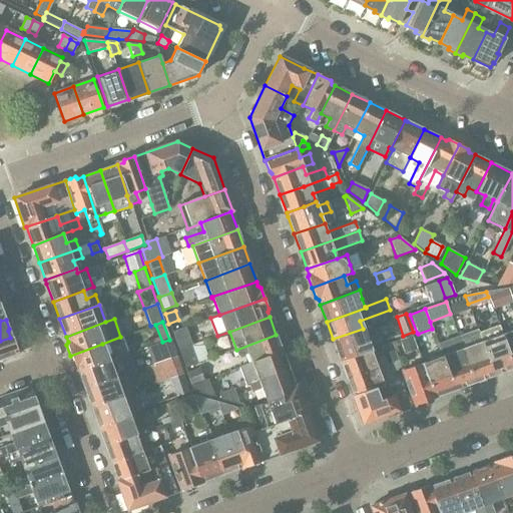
[(479,332),(495,375),(512,368),(512,364),(503,336),(499,325),(479,332)]
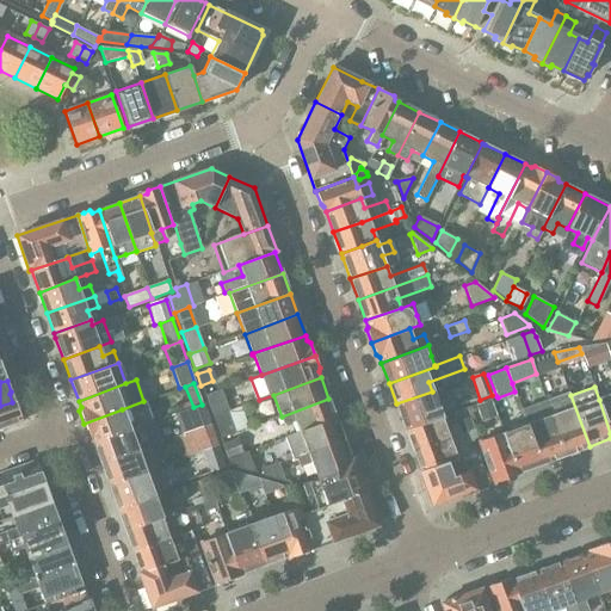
[(213,417),(227,411),(230,409),(222,389),(217,390),(204,395),(213,417)]
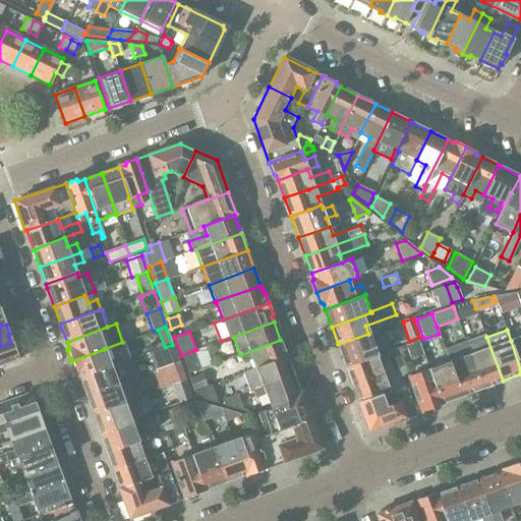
[(338,344),(346,366),(377,355),(374,351),(384,348),(381,339),(371,342),(368,334),(338,344)]
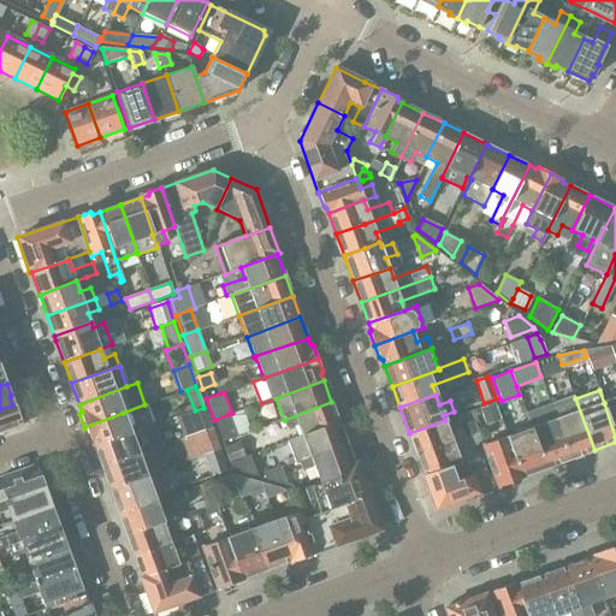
[(556,420),(569,458),(594,450),(575,398),(551,408),(556,420)]
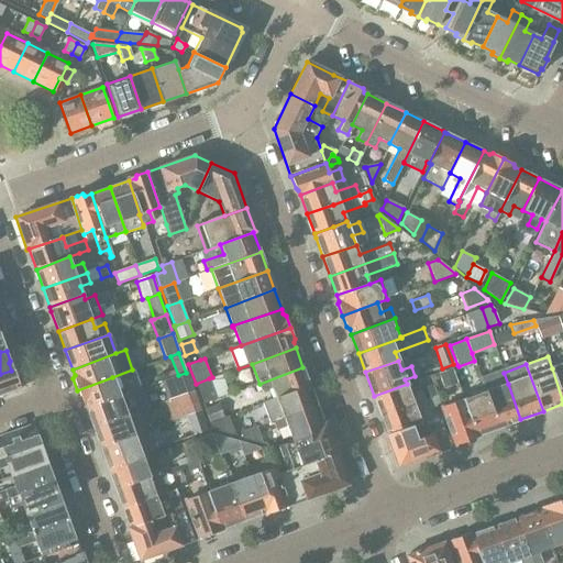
[(562,364),(552,368),(562,399),(562,364)]
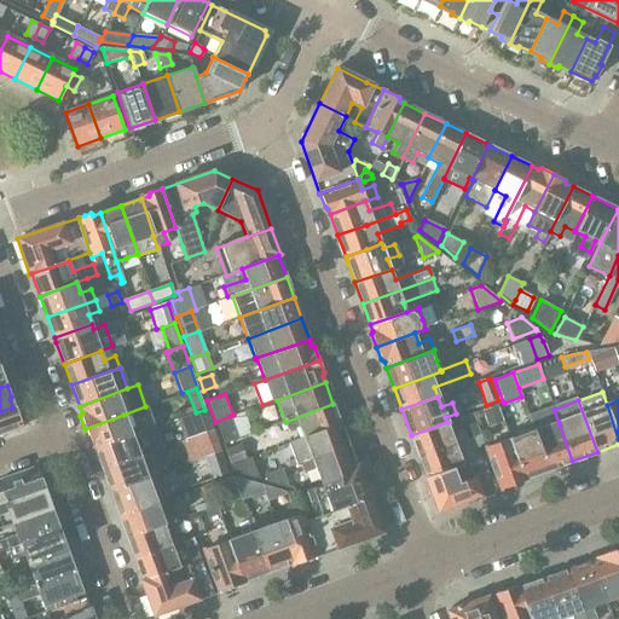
[(299,427),(304,438),(341,424),(333,404),(285,422),(288,432),(299,427)]
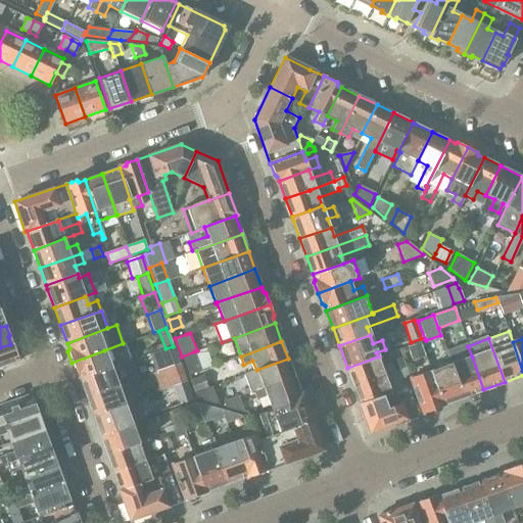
[(420,343),(408,347),(413,362),(425,358),(420,343)]
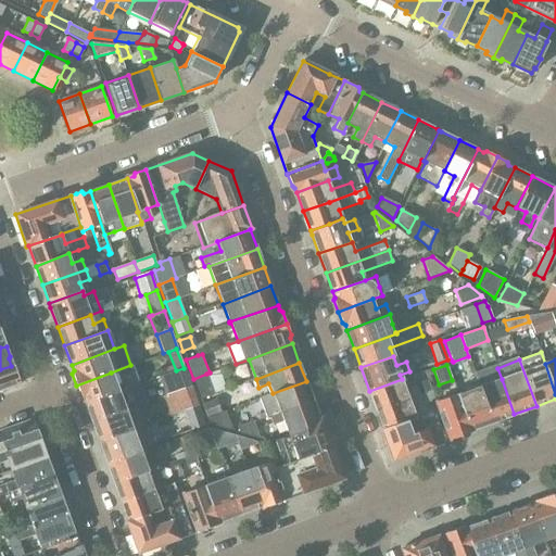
[(11,366),(0,369),(0,391),(21,383),(17,376),(15,375),(11,366)]
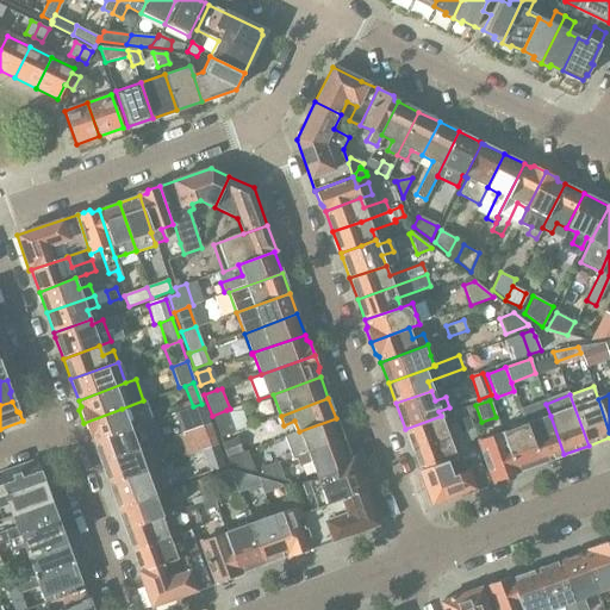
[(186,409),(194,430),(211,423),(203,403),(201,404),(193,406),(186,409)]
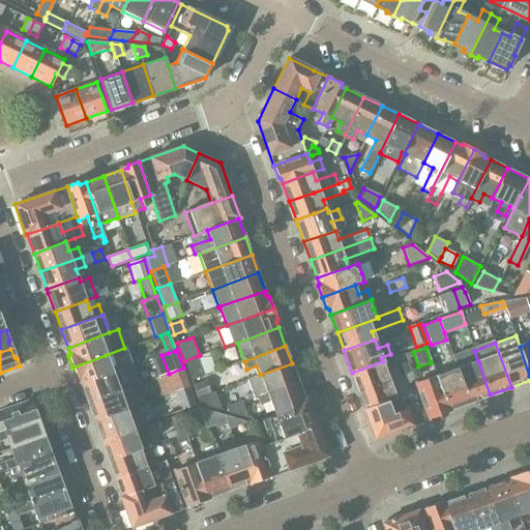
[(458,370),(469,403),(490,394),(478,361),(467,365),(463,354),(453,358),(458,370)]
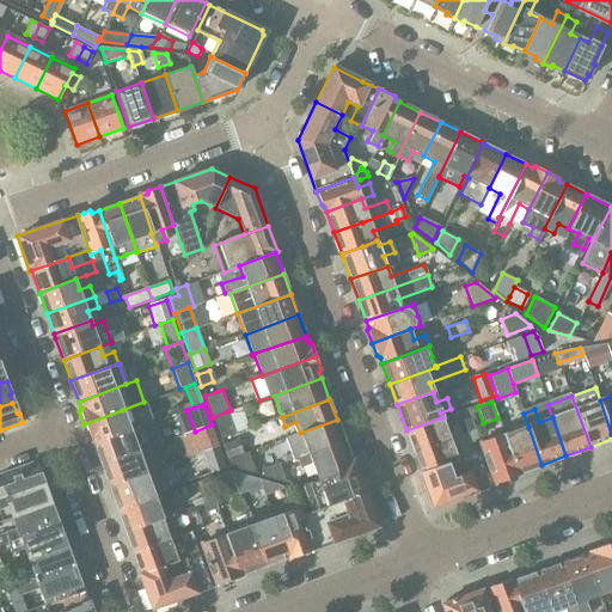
[(93,445),(142,426),(152,423),(147,412),(126,420),(122,410),(84,424),(89,436),(91,438),(93,445)]
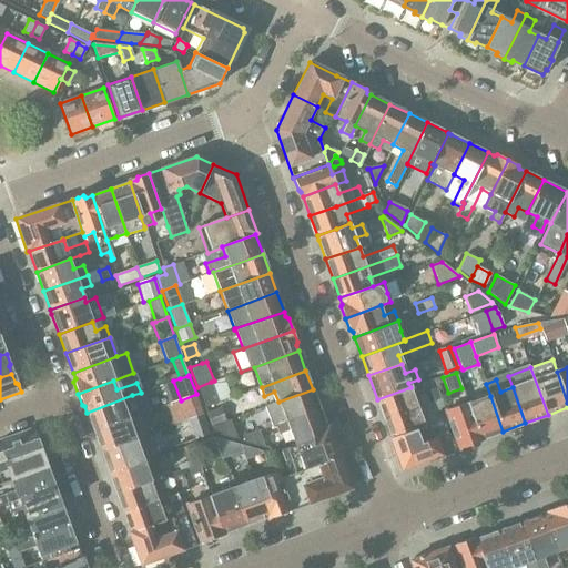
[(198,387),(204,407),(219,402),(211,382),(198,387)]
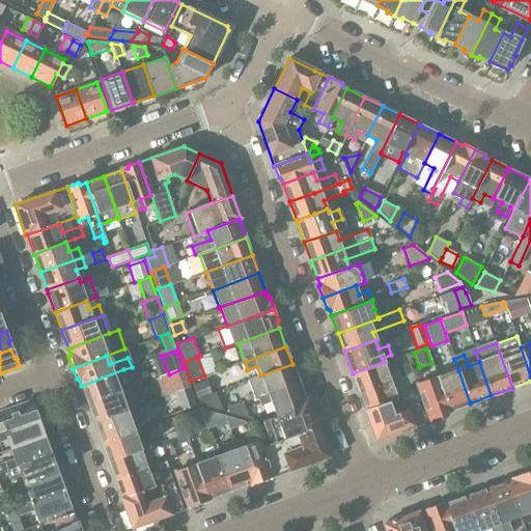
[(384,362),(353,373),(359,392),(399,376),(396,367),(387,371),(384,362)]
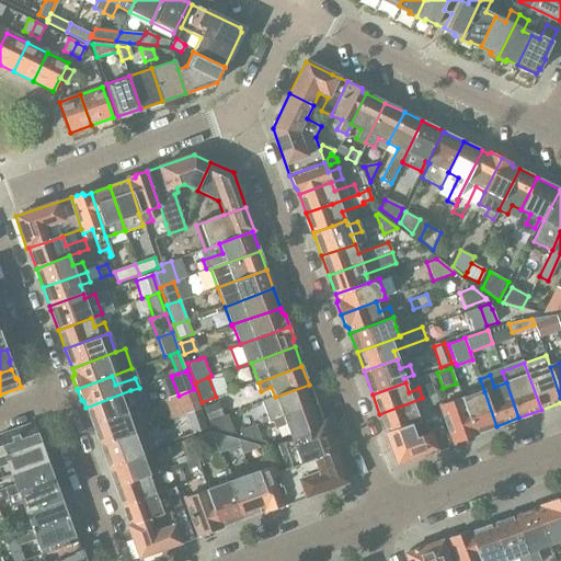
[(431,384),(419,388),(422,398),(434,393),(431,384)]
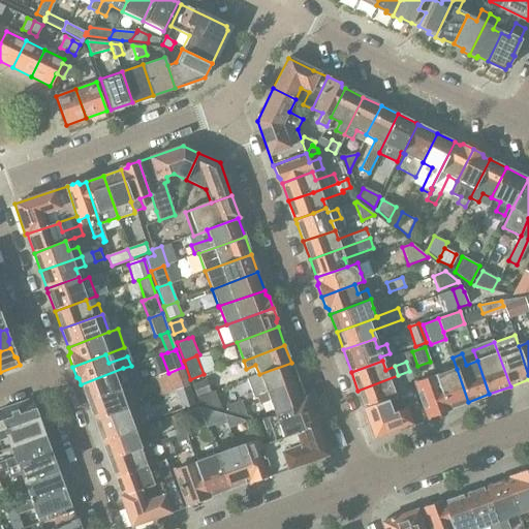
[(291,363),(259,374),(250,377),(255,392),(251,393),(253,399),(257,397),(256,396),(298,381),(291,363)]
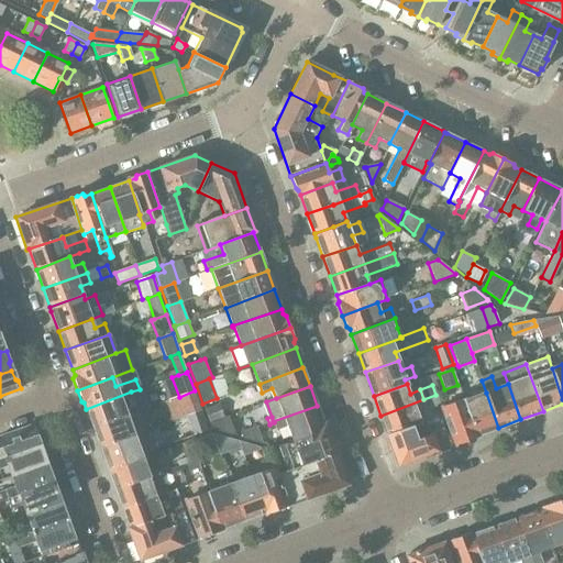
[(195,390),(179,397),(186,416),(201,409),(195,390)]
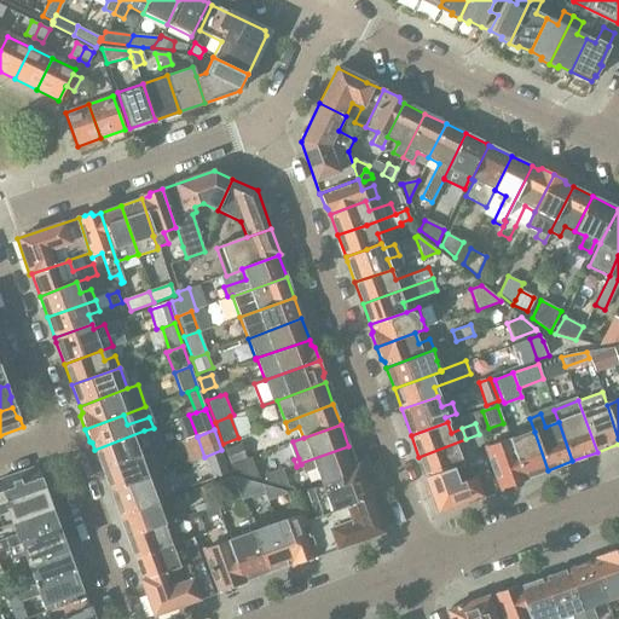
[(94,450),(102,469),(150,452),(163,447),(158,434),(148,439),(144,431),(94,450)]
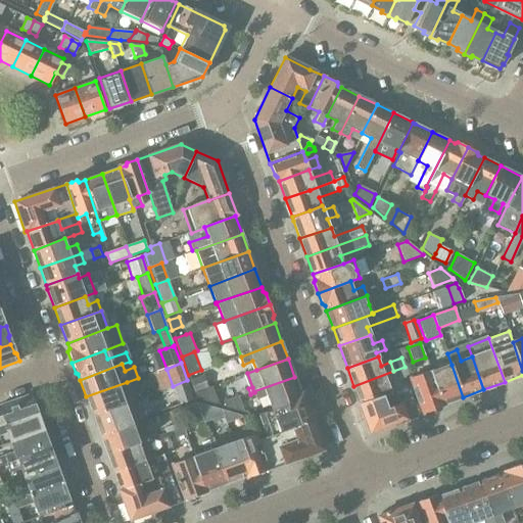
[(463,397),(452,365),(431,372),(442,405),(463,397)]
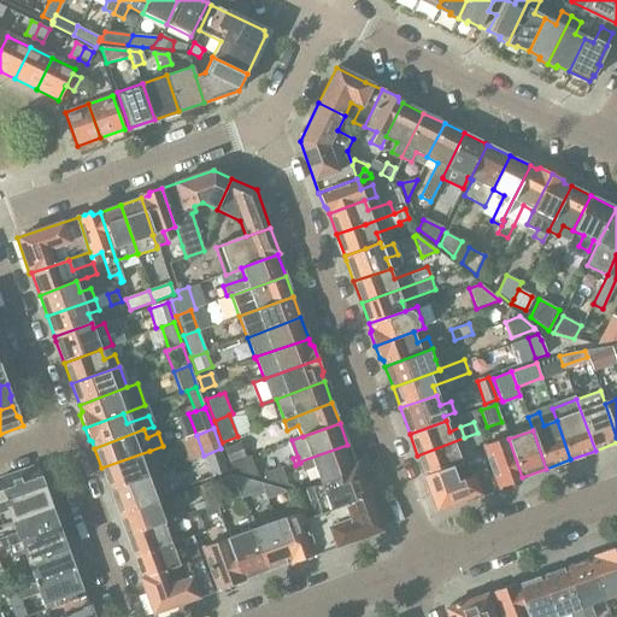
[(417,456),(425,476),(460,463),(458,453),(469,450),(464,438),(417,456)]
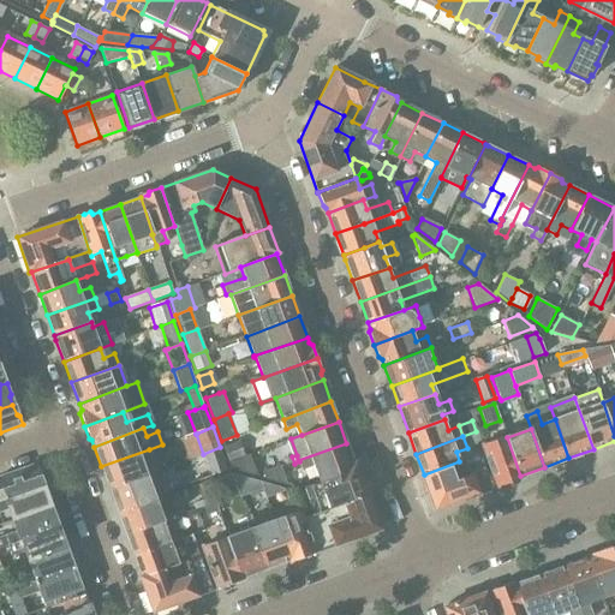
[(497,487),(497,488),(511,482),(513,478),(520,476),(507,437),(482,447),(490,467),(485,469),(493,489),(497,487)]
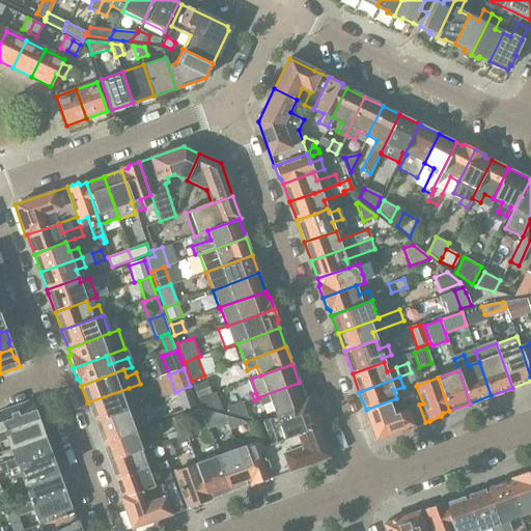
[(197,399),(198,398),(211,394),(205,381),(192,386),(197,399)]
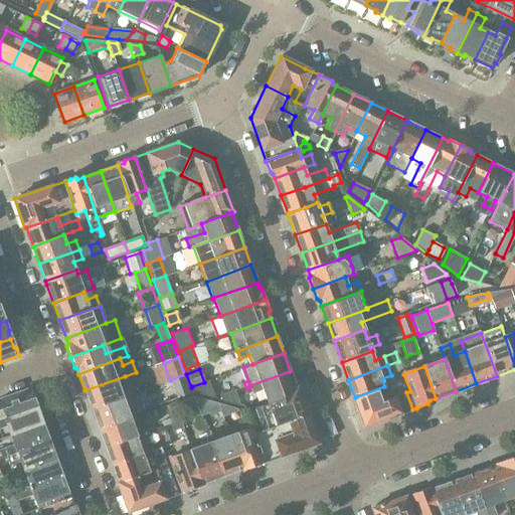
[(266,399),(298,387),(298,386),(296,387),(290,371),(249,385),(250,386),(252,394),(263,390),(266,399)]
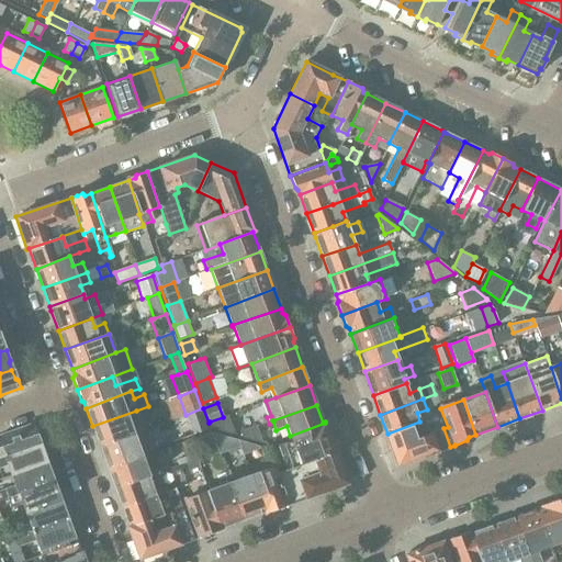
[(201,408),(186,415),(192,435),(208,428),(201,408)]
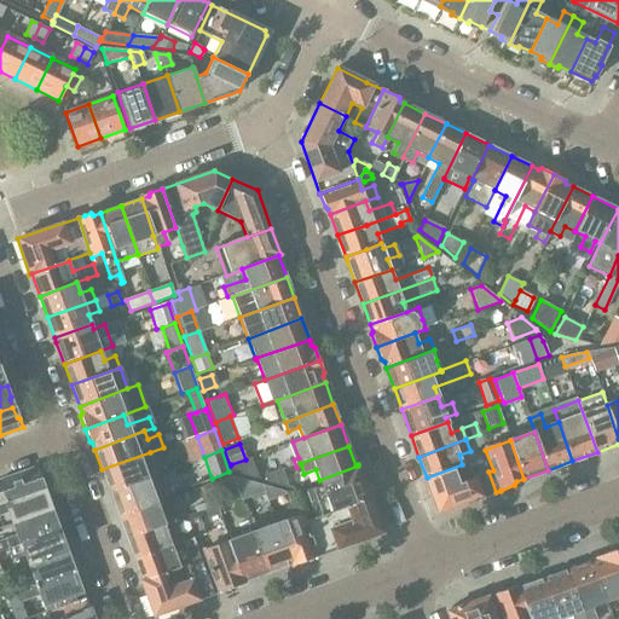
[(146,478),(157,473),(150,452),(102,469),(110,491),(146,478)]
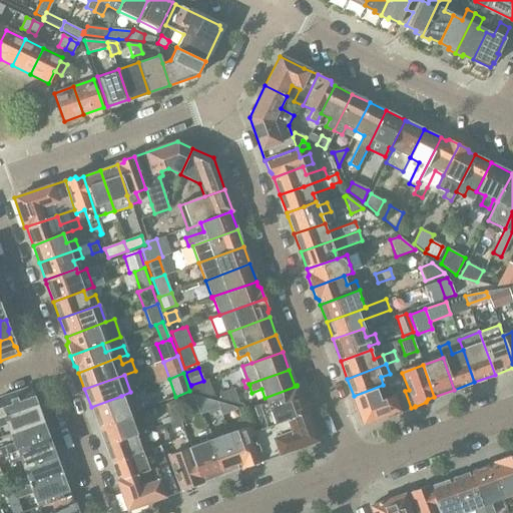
[(193,391),(213,397),(214,396),(207,379),(203,381),(191,385),(193,391)]
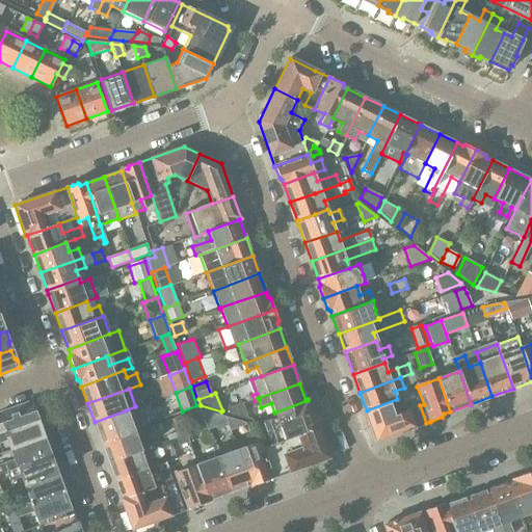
[(397,399),(367,410),(365,410),(376,441),(426,423),(420,405),(417,397),(402,402),(400,398),(397,399)]
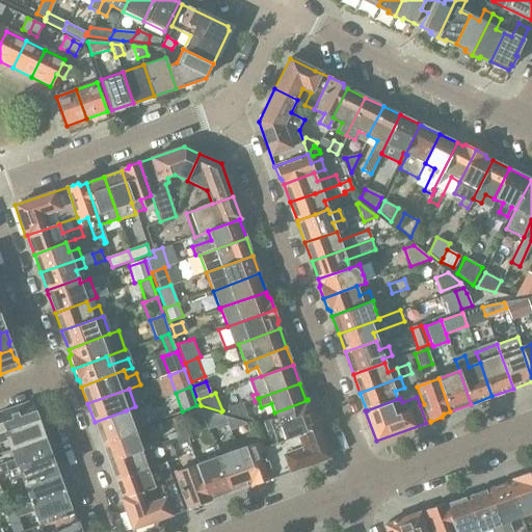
[(0,424),(0,433),(36,420),(33,411),(34,408),(32,401),(0,413),(0,420),(1,424),(0,424)]
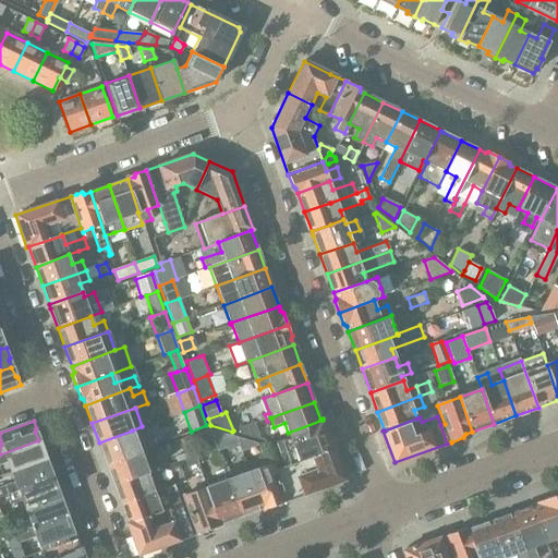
[(241,434),(259,439),(261,439),(254,422),(239,427),(241,434)]
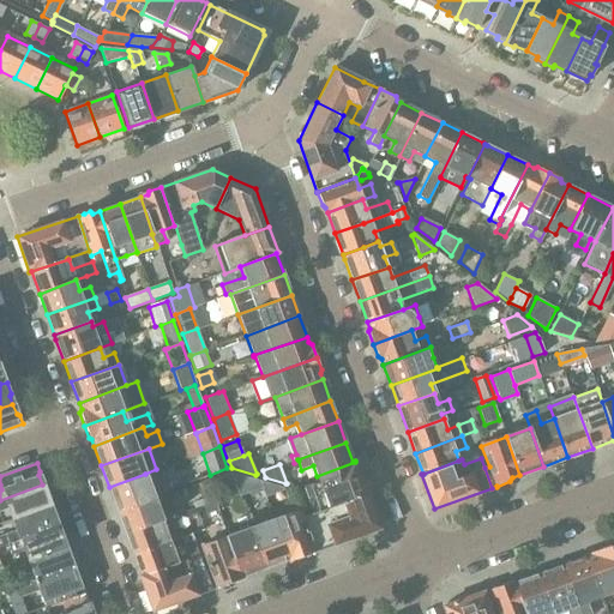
[(342,501),(366,493),(356,467),(304,487),(312,512),(342,501)]
